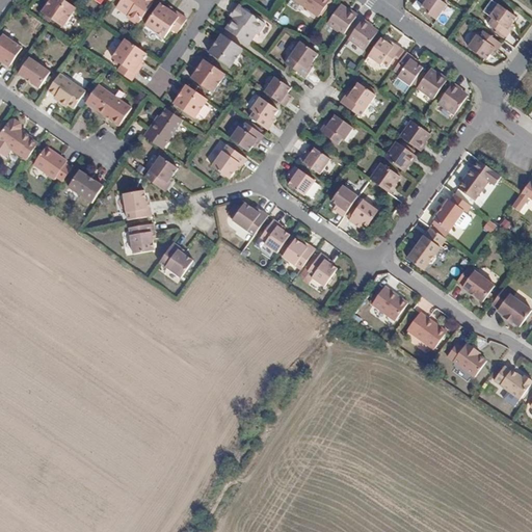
[(76,8),(73,6),(63,0),(50,0),(43,12),(63,27),(76,8)]
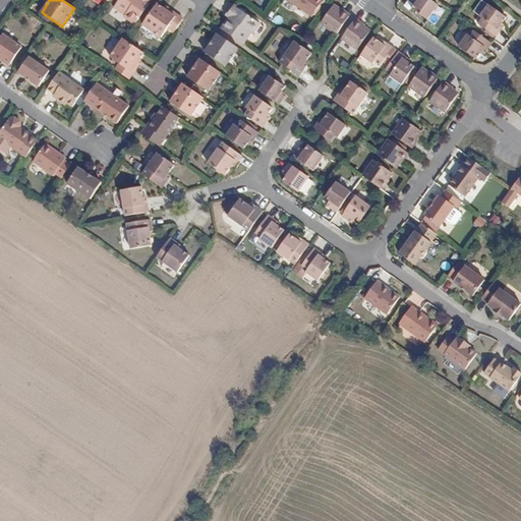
[(125,15),(136,23),(152,0),(119,0),(116,6),(126,13),(125,15)]
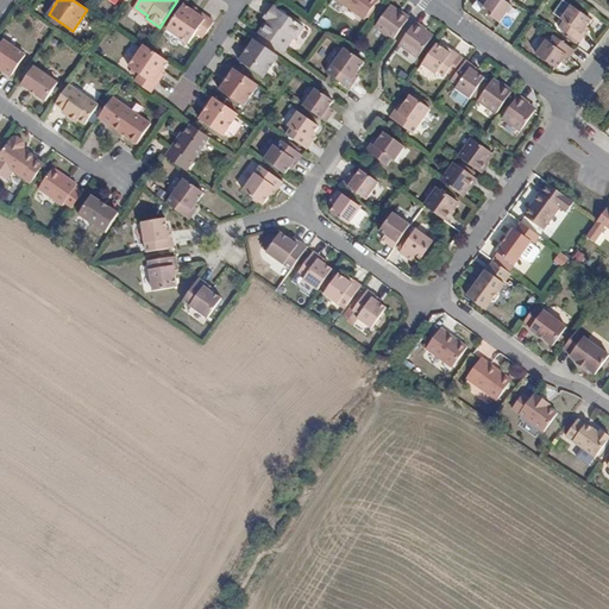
[(339,0),(365,19),(378,0),(339,0)]
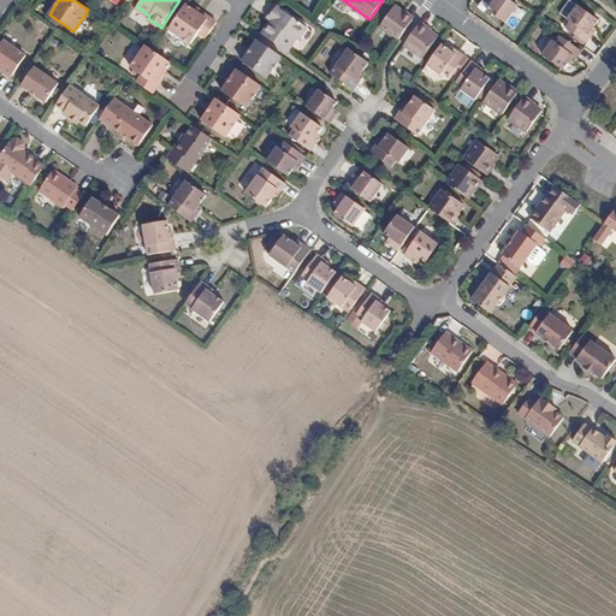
[(491,0),(489,4),(485,9),(505,23),(516,6),(508,0),(491,0)]
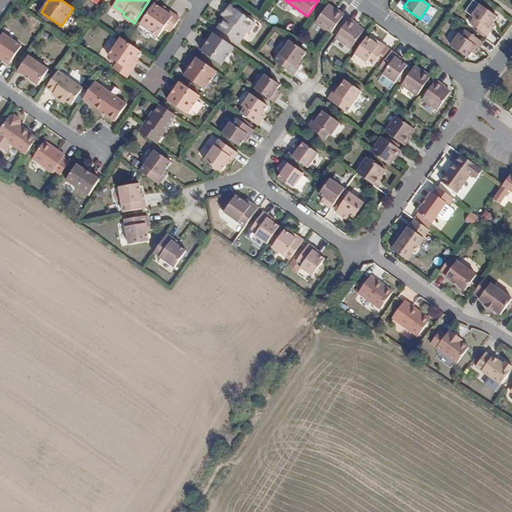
[(172,32),(182,18),(167,8),(165,10),(161,8),(155,4),(141,24),(160,37),(166,28),(172,32)]
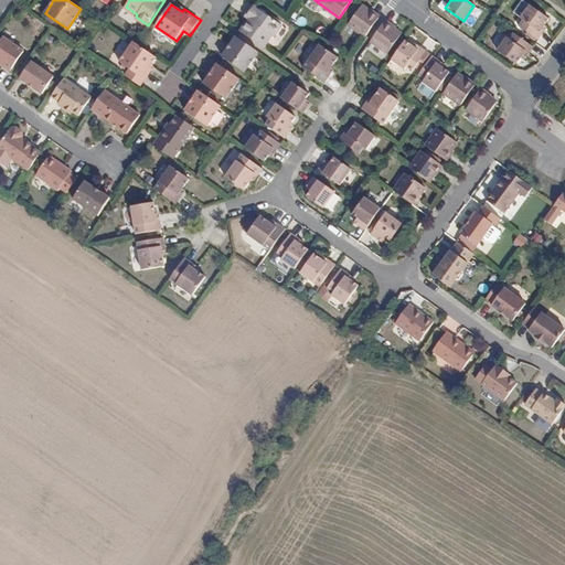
[(360,6),(348,23),(366,36),(379,19),(366,10),(360,6)]
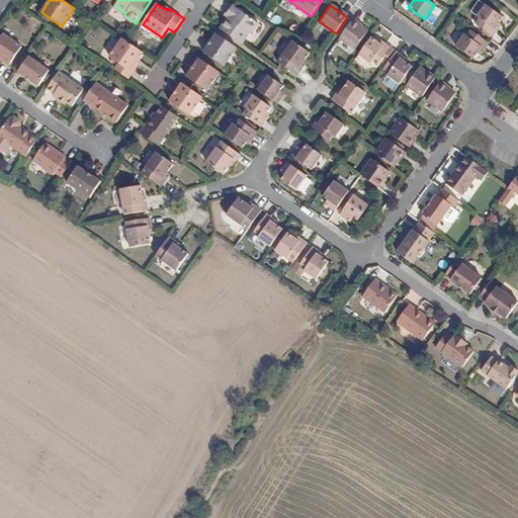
[(497,29),(495,27),(499,21),(502,17),(484,5),(477,15),(479,17),(475,23),(492,35),(497,29)]
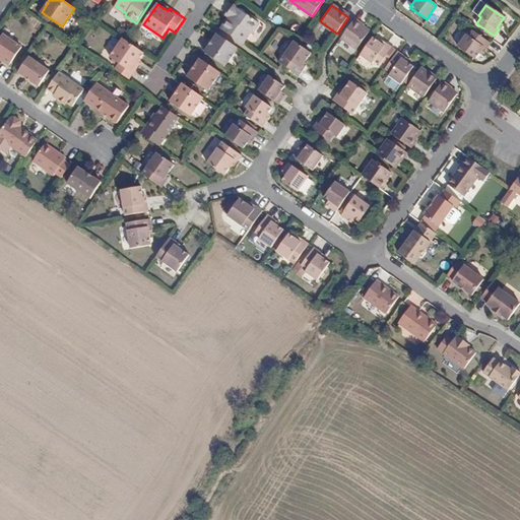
[(230,19),(229,18),(220,29),(241,44),(242,45),(250,34),(251,35),(259,23),(233,6),(228,13),(233,16),(230,19)]
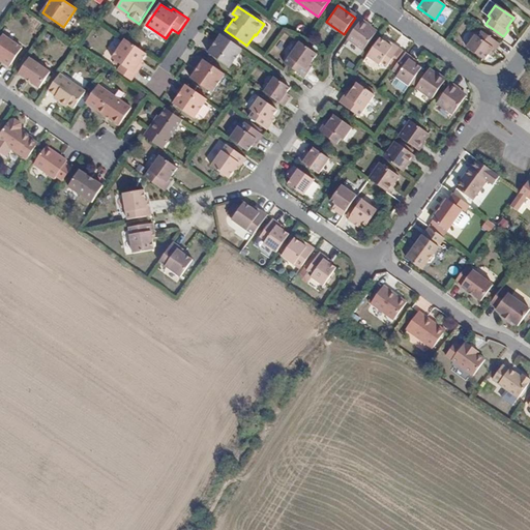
[(357,15),(345,6),(344,9),(355,18),(357,15)]
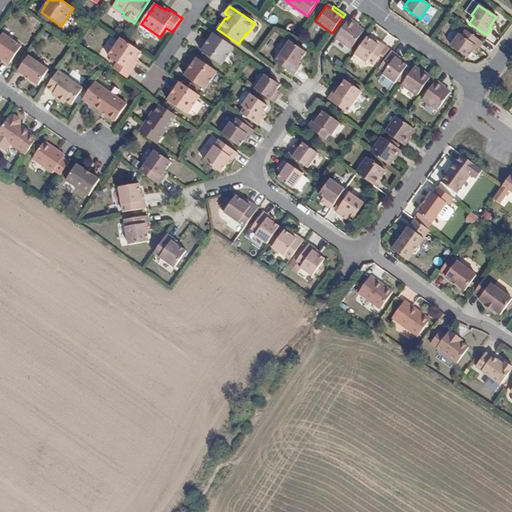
[(358,28),(360,25),(350,18),(348,21),(358,28)]
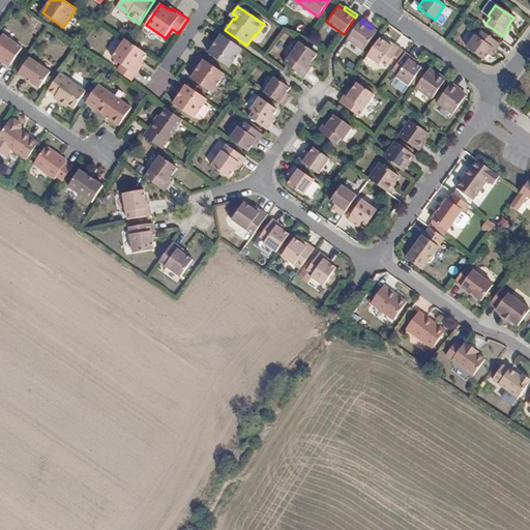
[(378,33),(371,29),(360,22),(349,38),(365,51),(378,33)]
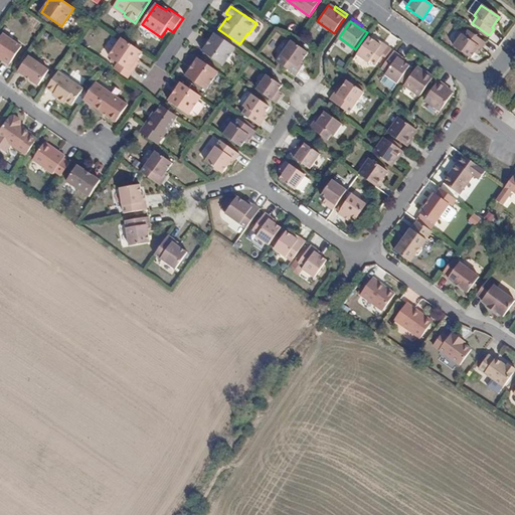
[(453,45),(470,57),(473,52),(477,47),(479,50),(484,42),(467,30),(463,35),(461,33),(453,45)]
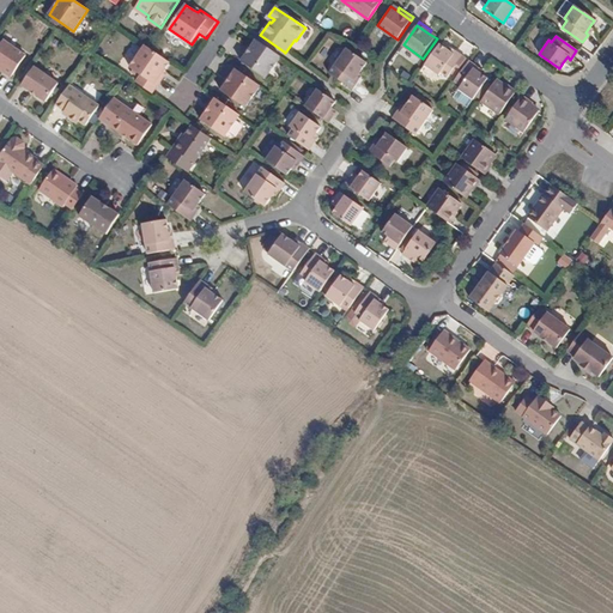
[(241,64),(265,79),(280,59),(256,41),(241,64)]
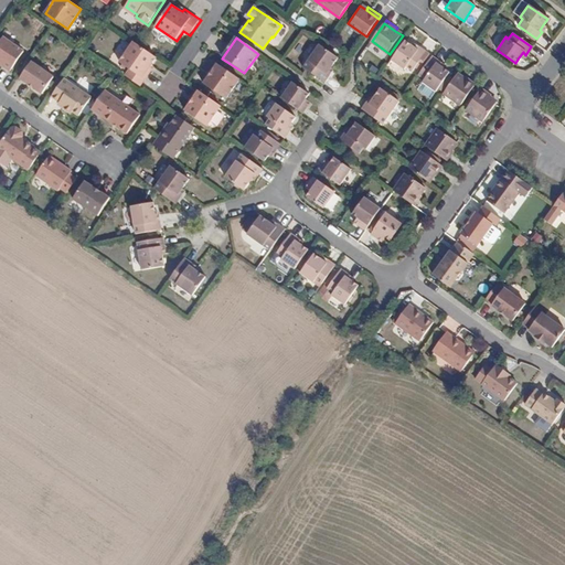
[(0,63),(3,65),(2,68),(10,73),(23,54),(3,40),(0,43),(0,63)]
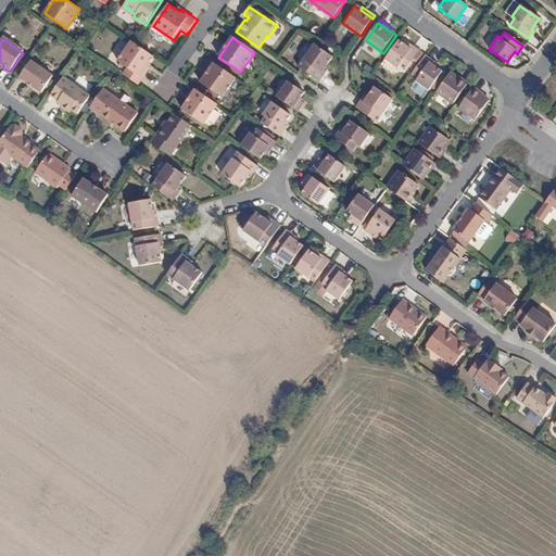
[(411,48),(405,45),(400,40),(386,59),(399,68),(402,65),(407,68),(420,51),(413,46),(411,48)]
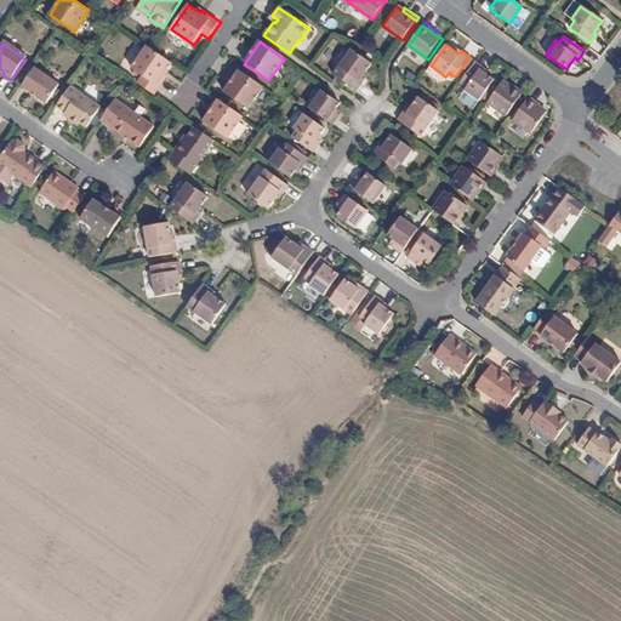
[(172,63),(149,47),(147,46),(132,68),(143,75),(138,83),(155,95),(166,78),(164,75),(167,70),(172,63)]
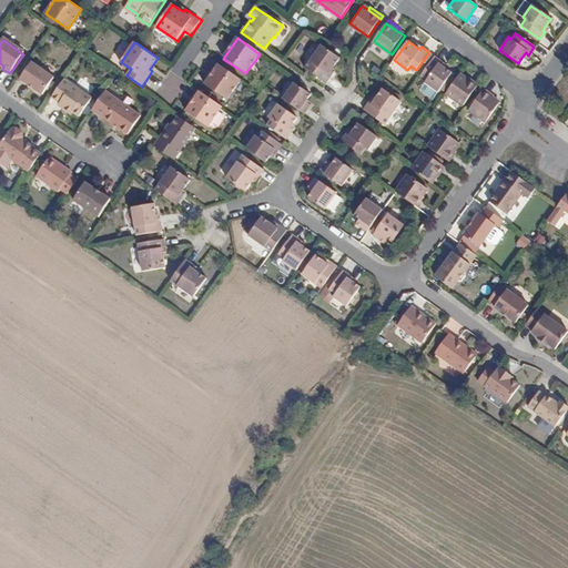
[(333,77),(330,74),(334,69),(340,60),(321,47),(305,68),(327,83),(333,77)]
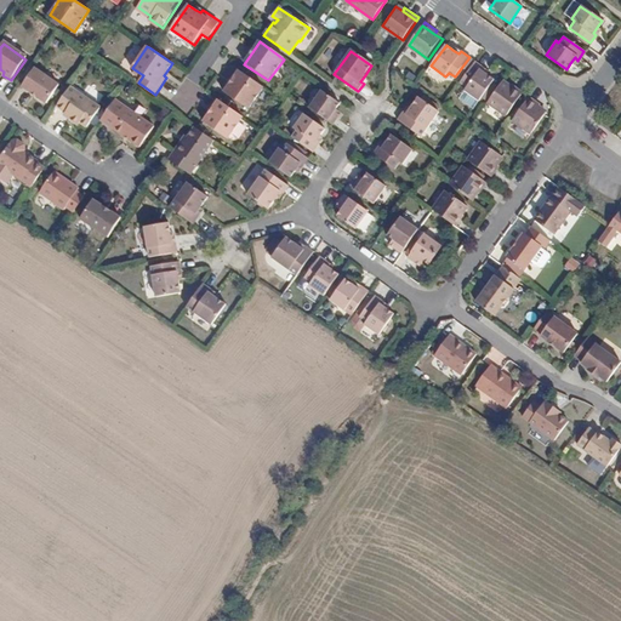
[(482,72),(484,68),(474,62),(460,83),(467,89),(465,92),(479,102),(494,80),(488,77),(482,72)]
